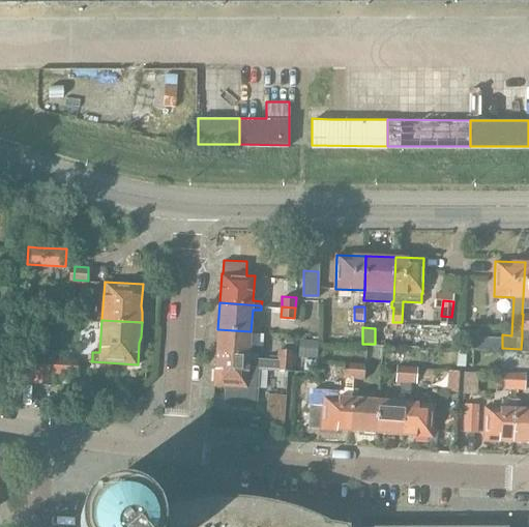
[(464,346),(502,348),(502,335),(477,334),(477,327),(465,327),(465,328),(457,327),(457,340),(464,341),(464,346)]
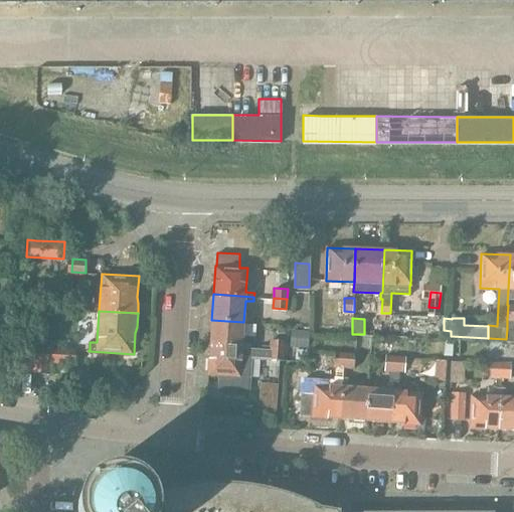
[(242,343),(243,322),(211,320),(210,345),(250,347),(250,343),(242,343)]
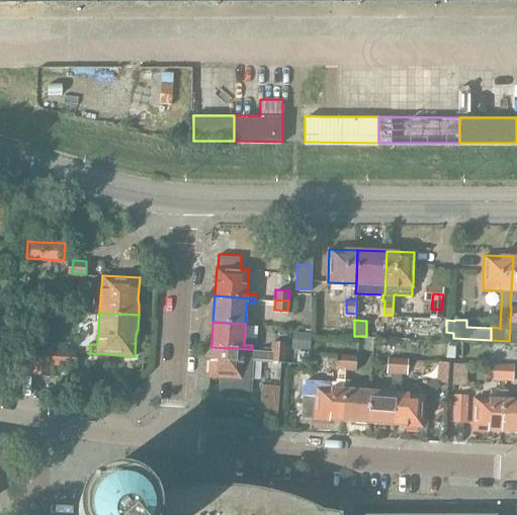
[(311,332),(292,331),(291,349),(310,350),(311,332)]
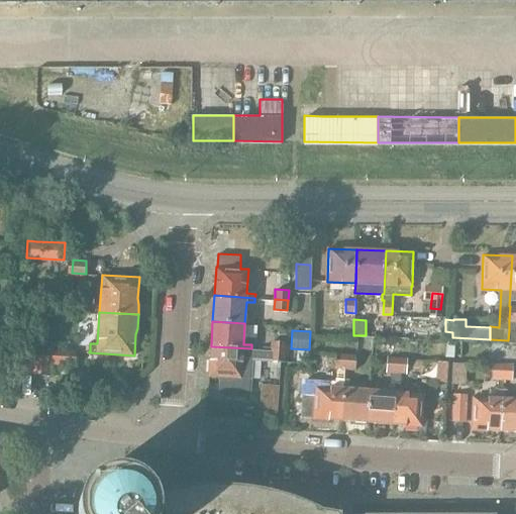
[(272,339),(271,350),(285,351),(285,340),(272,339)]
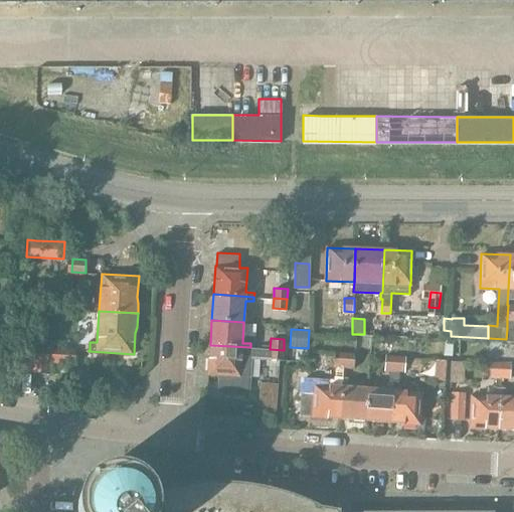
[(283,359),(284,350),(270,349),(250,347),(210,345),(208,373),(208,384),(228,385),(228,374),(251,376),(252,357),(283,359)]
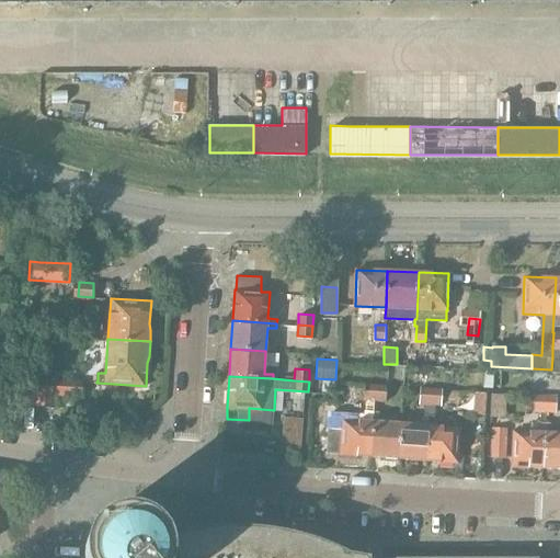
[(37,377),(35,403),(53,405),(54,394),(82,396),(83,380),(37,377)]
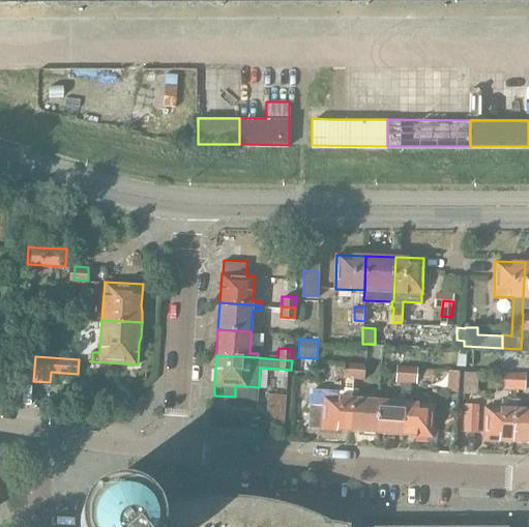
[(315,358),(304,358),(304,369),(314,369),(315,358)]
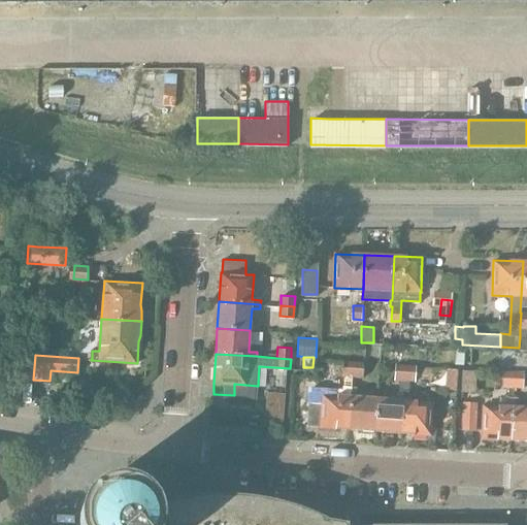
[(352,387),(352,375),(353,362),(343,361),(341,382),(348,387),(347,395),(323,394),(322,405),(310,404),(308,424),(320,425),(320,426),(349,428),(352,387)]
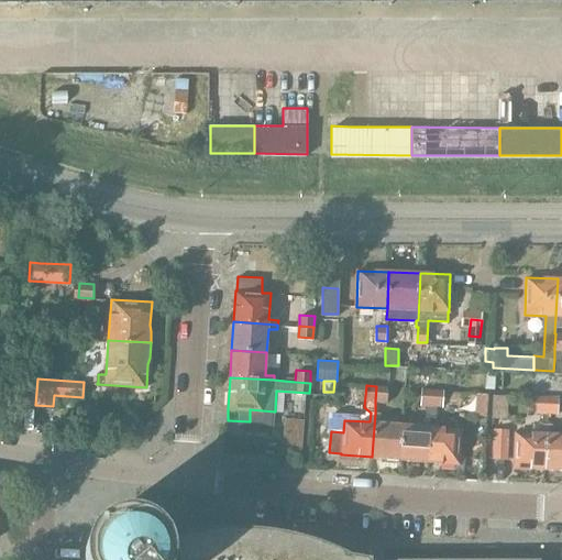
[(375,401),(376,401),(386,402),(387,386),(376,386),(375,401)]
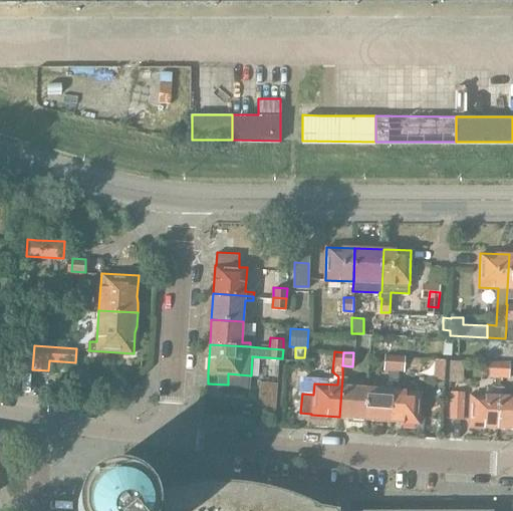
[(389,389),(366,387),(364,419),(391,421),(395,355),(385,355),(383,368),(390,368),(389,389)]
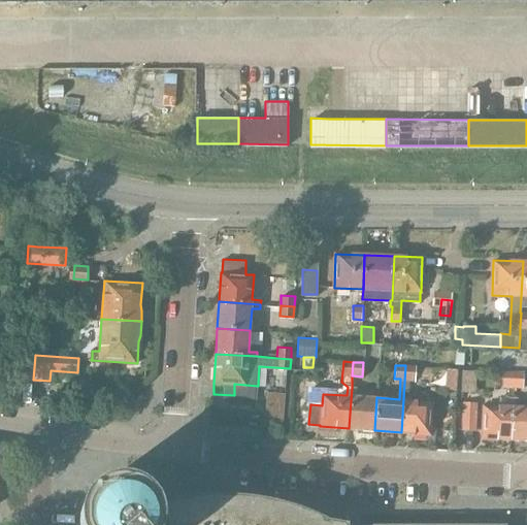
[(408,399),(408,391),(409,380),(416,380),(416,373),(440,376),(440,371),(432,370),(432,367),(405,365),(401,432),(430,433),(432,401),(408,399)]
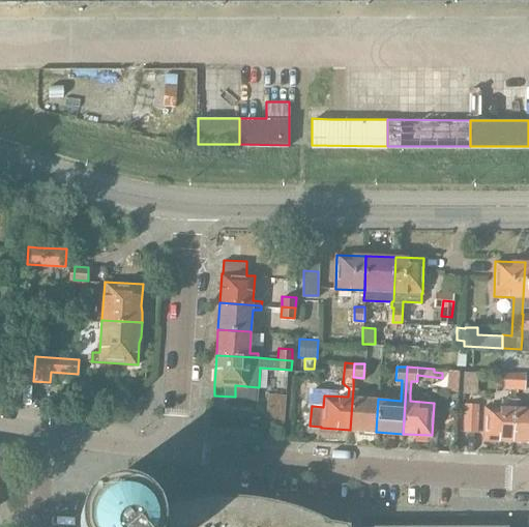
[(476,389),(477,369),(465,368),(464,389),(476,389)]
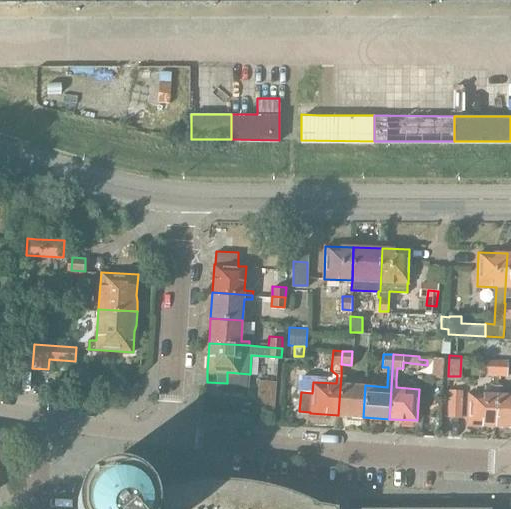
[(498,360),(487,359),(487,373),(493,373),(492,394),(468,393),(467,424),(495,425),(497,384),(498,360)]
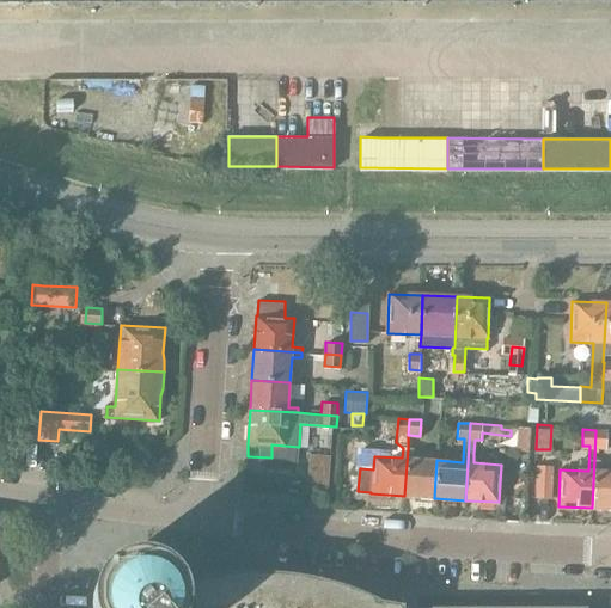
[(596,430),(596,446),(606,447),(608,430),(596,430)]
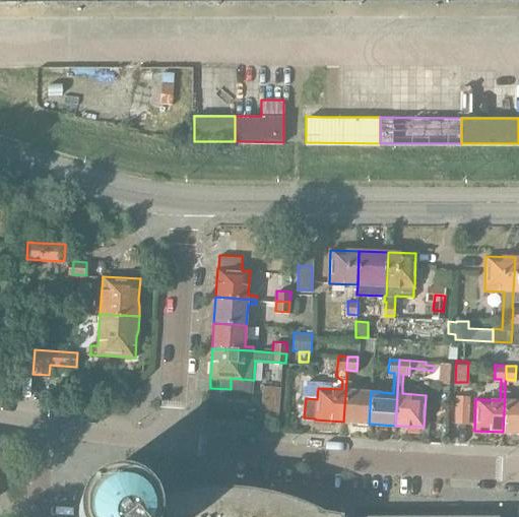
[(343,422),(369,424),(371,391),(350,390),(351,381),(346,381),(343,422)]
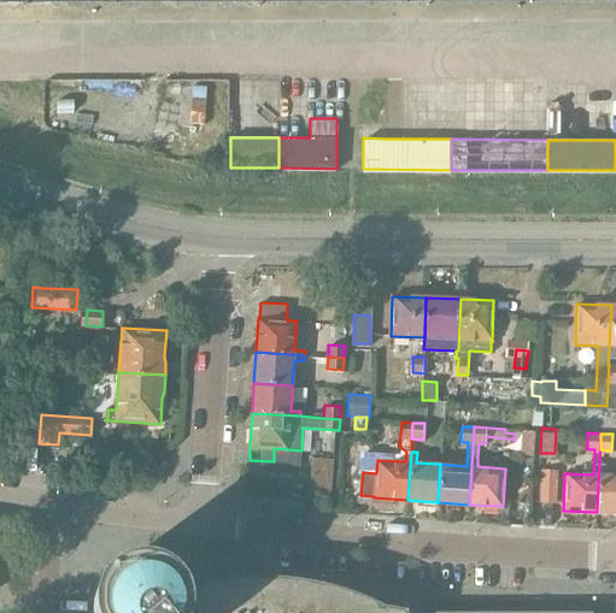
[(333,494),(334,455),(311,454),(310,493),(333,494)]
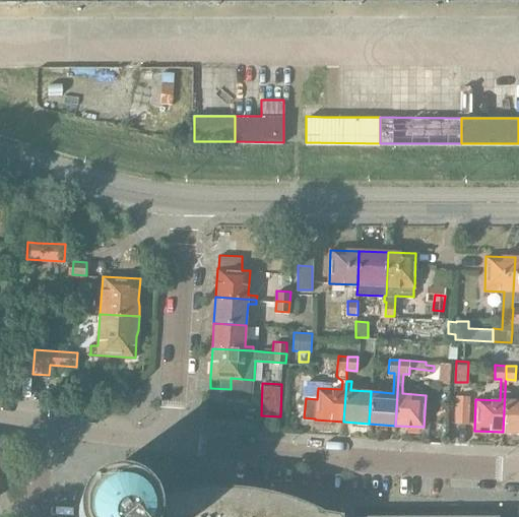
[(518,400),(509,400),(509,391),(505,390),(503,432),(518,433),(518,400)]
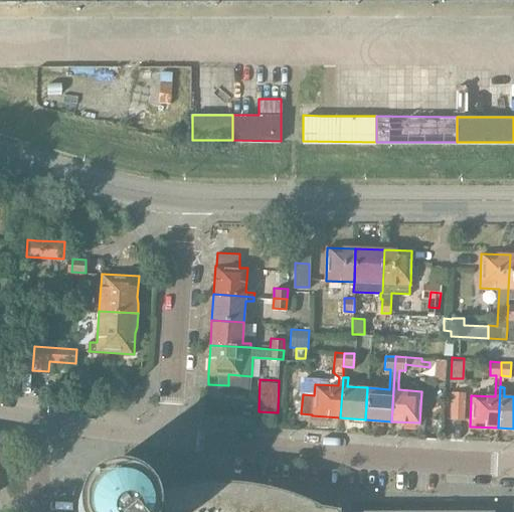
[(451,417),(464,417),(465,392),(452,392),(451,417)]
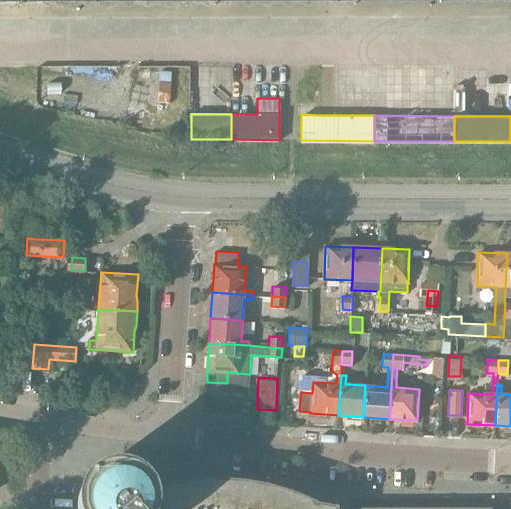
[(335,508),(336,508),(318,505),(306,499),(295,495),(284,491),(278,489),(270,487),(262,485),(254,484),(247,482),(240,482),(232,481),(225,481),(218,480),(210,480),(203,481),(189,482),(153,476),(153,477),(154,478),(149,479),(146,476),(144,474),(142,472),(139,470),(137,469),(134,468),(131,466),(128,465),(125,464),(121,464),(117,464),(114,464),(110,464),(107,465),(104,466),(100,468),(97,469),(94,471),(91,473),(89,476),(86,478),(84,481),(82,484),(80,487),(79,491),(78,494),(77,498),(77,501),(77,505),(77,508),(335,508)]
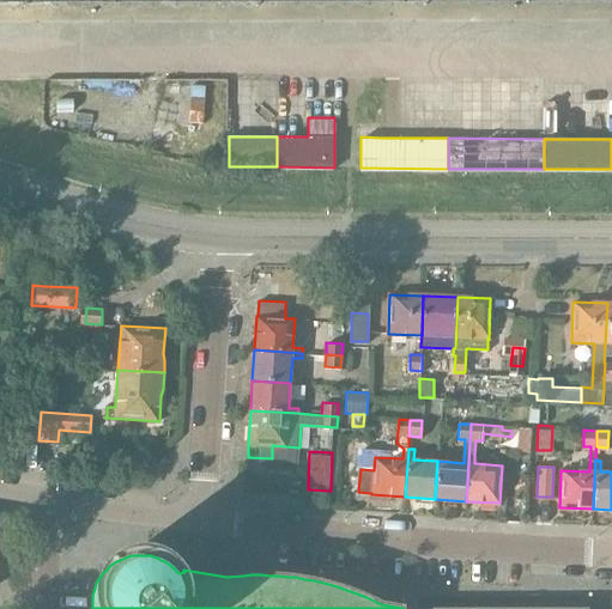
[(403,594),(403,608),(401,608),(467,608),(417,608),(417,594),(403,594)]
